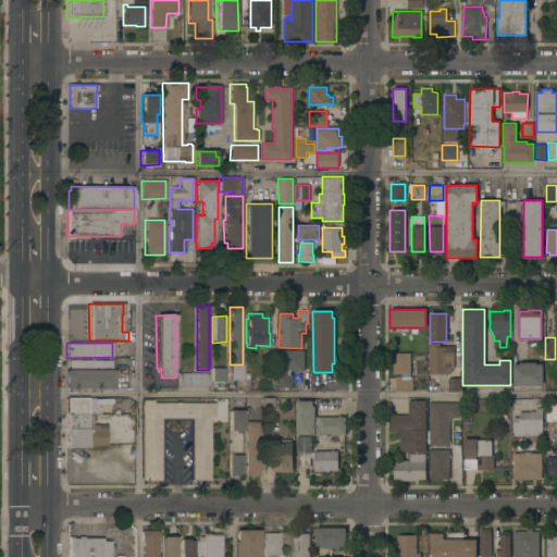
[(429,343),(441,343),(441,346),(454,346),(455,372),(445,372),(445,373),(429,373),(429,343)]
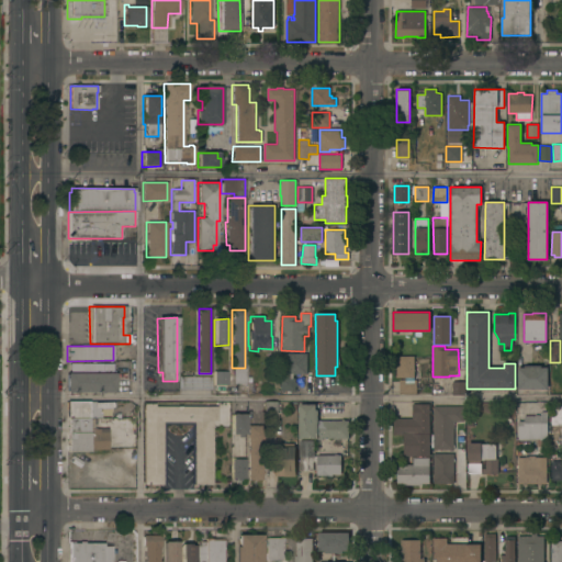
[(307,352),(307,373),(282,373),(282,352),(307,352)]
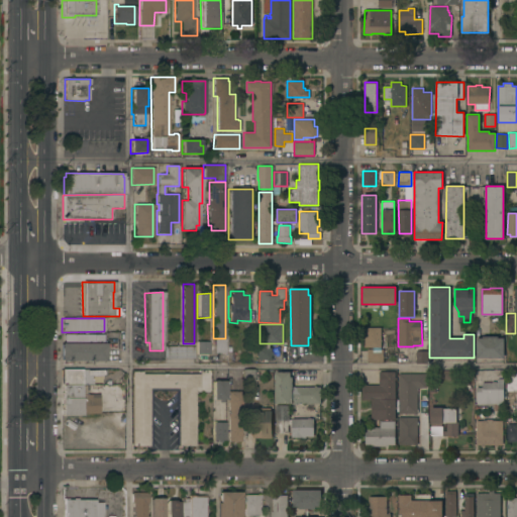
[(381,347),(365,347),(365,327),(381,327),(381,347)]
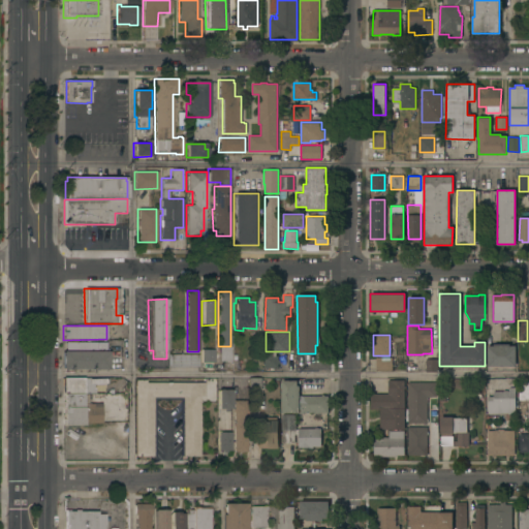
[(263,353),(253,353),(254,340),(263,340),(263,353)]
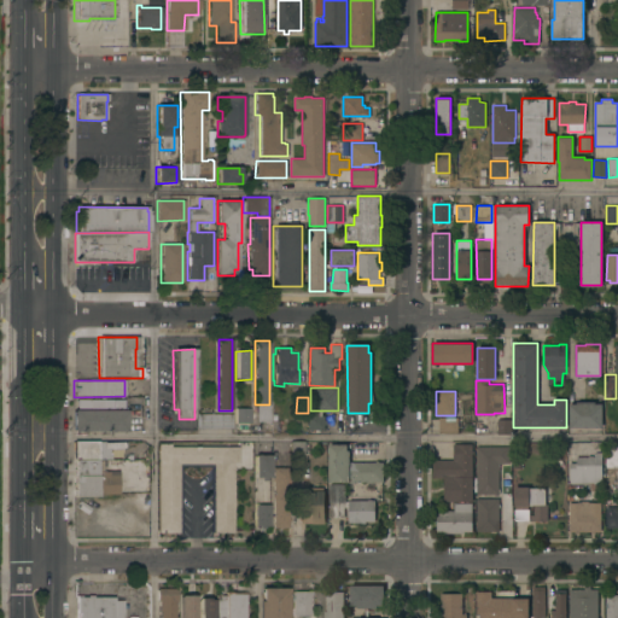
[(73,431),(73,410),(76,410),(76,400),(123,400),(123,410),(127,410),(127,432),(73,431)]
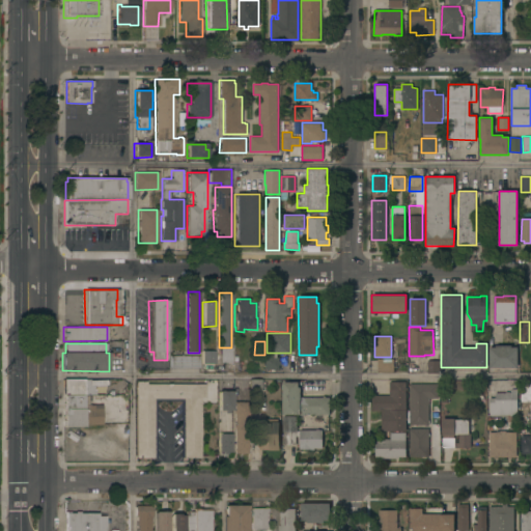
[(490,367),(490,346),(496,346),(496,345),(511,345),(511,346),(518,346),(518,367),(490,367)]
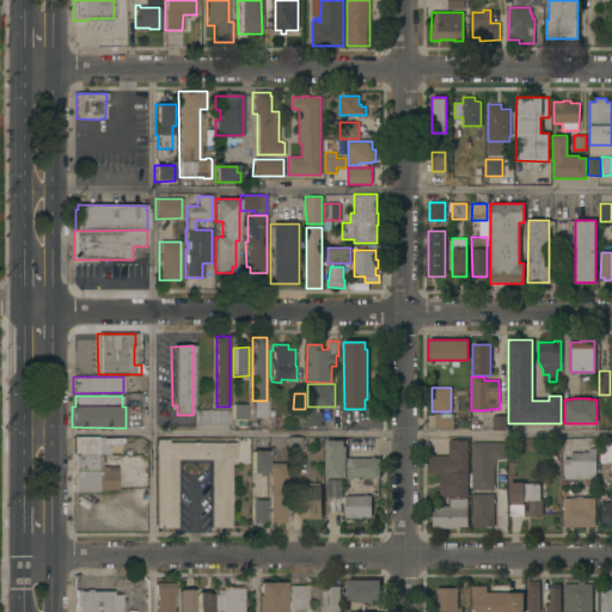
[(248,420),(232,420),(232,404),(248,404),(248,420)]
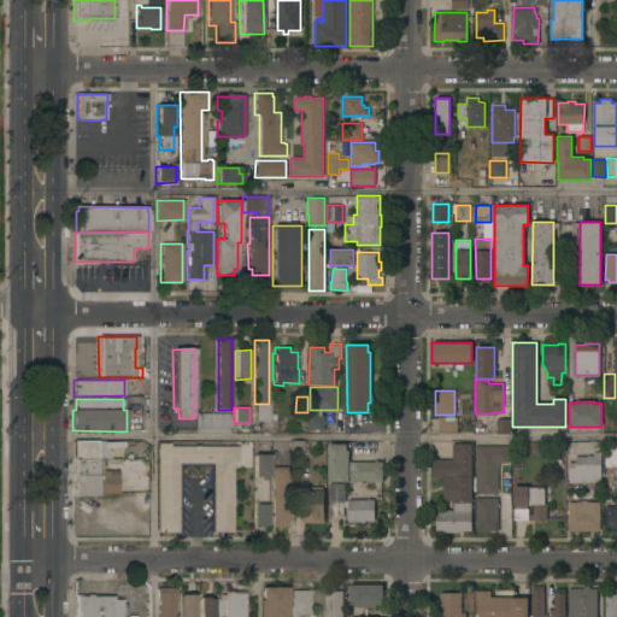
[(230,413),(230,428),(197,428),(197,413),(230,413)]
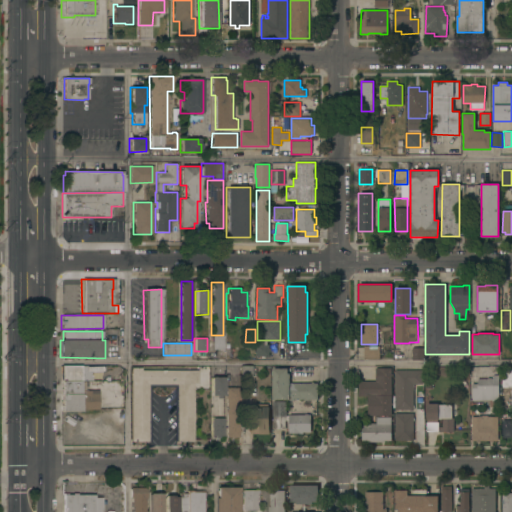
[(256,356),(256,344),(260,344),(260,343),(265,343),(264,344),(269,344),(269,348),(271,348),(271,352),(269,352),(269,356),(256,356)]
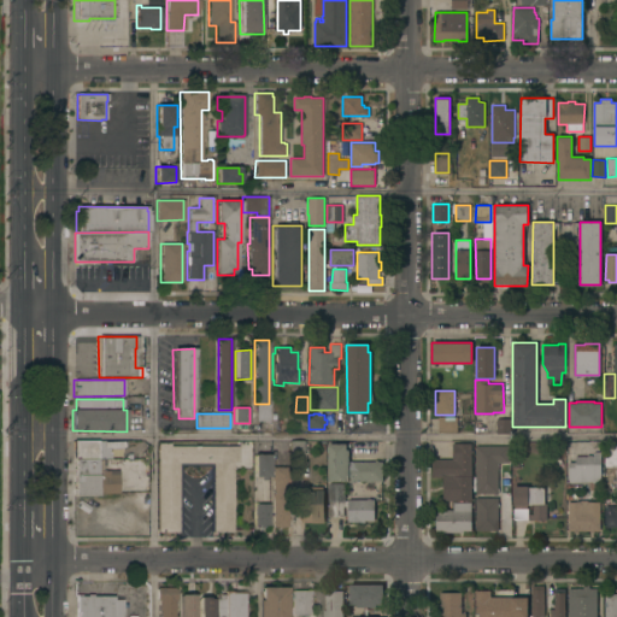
[(457,416),(457,432),(439,433),(439,417),(457,416)]
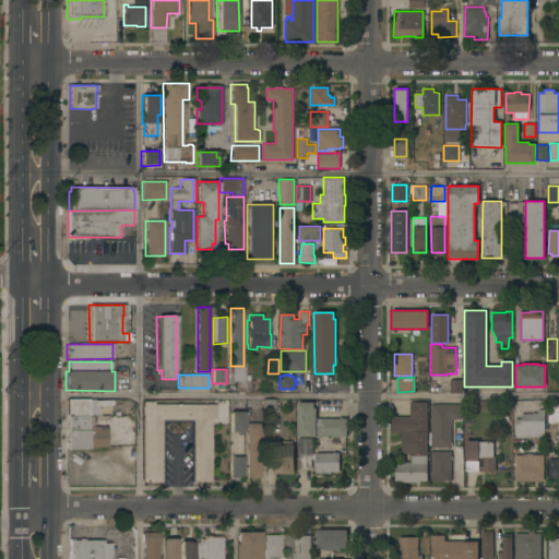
[(462,392),(450,392),(450,379),(463,379),(462,392)]
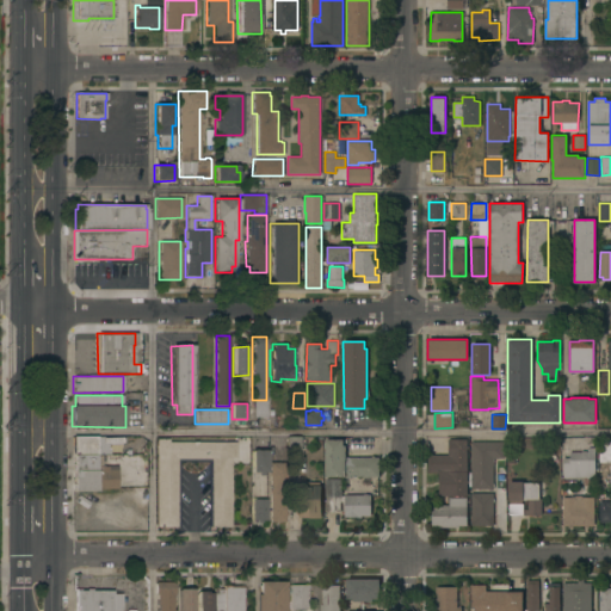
[(73,456),(73,437),(97,436),(97,456),(73,456)]
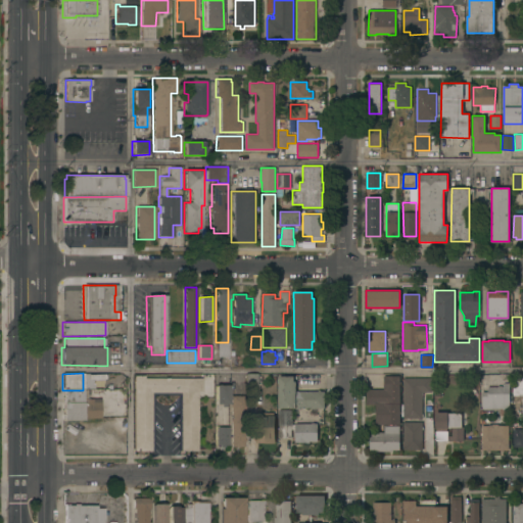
[(258,374),(258,375),(263,375),(264,384),(258,384),(258,388),(245,388),(245,374),(258,374)]
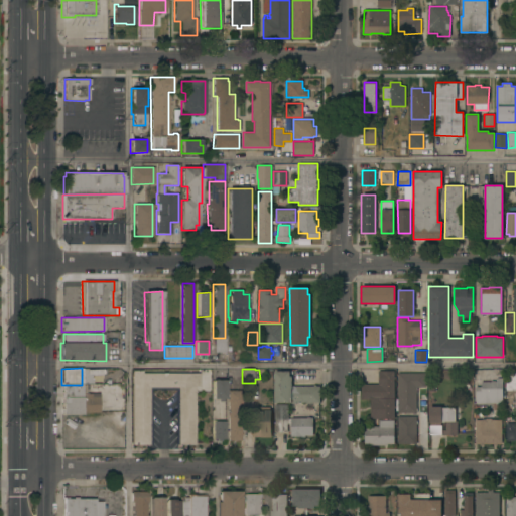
[(131,371),(141,371),(141,373),(199,373),(199,387),(195,387),(195,445),(176,445),(176,388),(149,388),(149,445),(130,445),(131,371)]
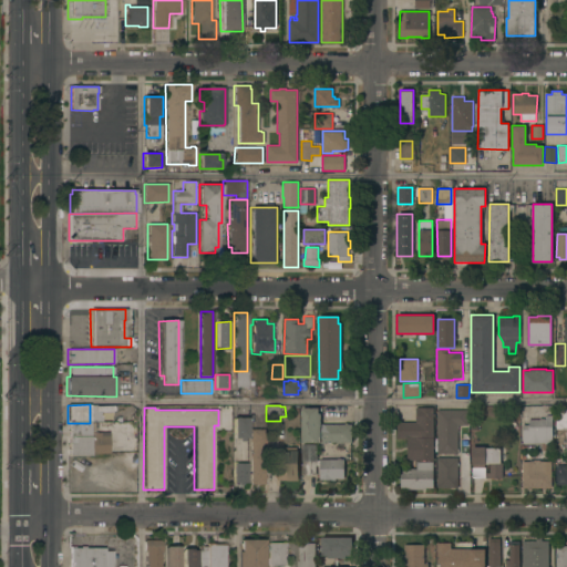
[(301,408),(320,408),(320,424),(351,424),(351,442),(301,442),(301,408)]
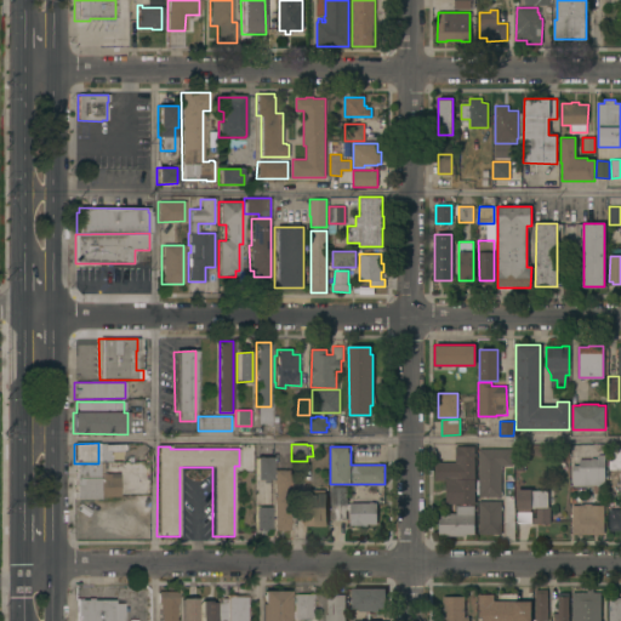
[(474,503),(445,503),(445,480),(434,480),(434,462),(455,462),(455,446),(474,446),(474,503)]
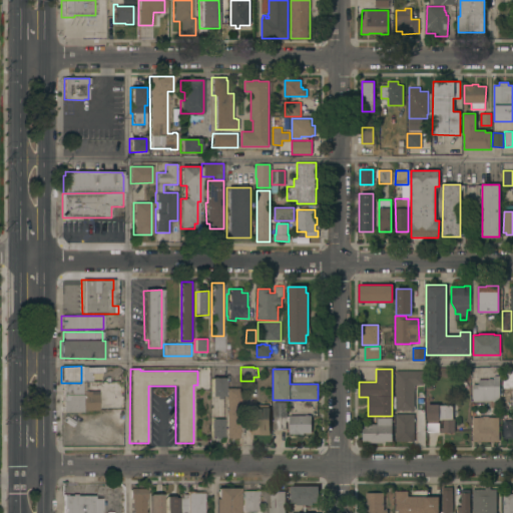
[(423,371),(423,385),(414,385),(414,411),(395,410),(396,370),(423,371)]
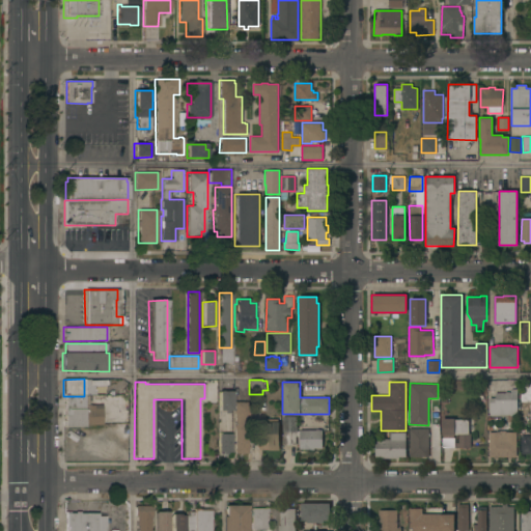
[(530,401),(521,401),(521,384),(530,384),(530,401)]
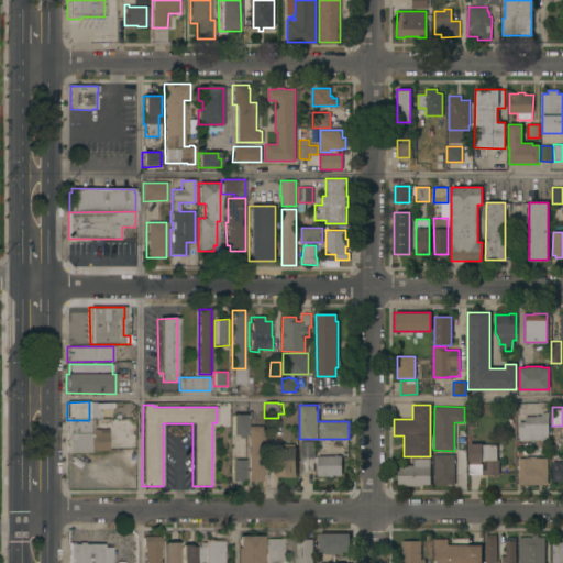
[(549,440),(545,440),(545,441),(541,441),(541,439),(519,439),(519,422),(525,422),(525,416),(542,416),(542,412),(548,412),(549,440)]
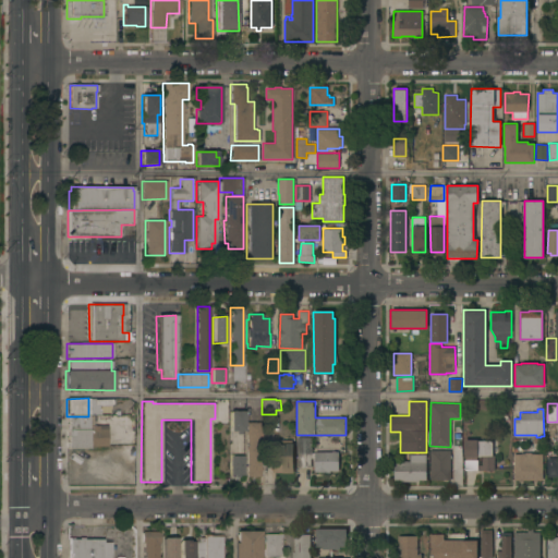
[(243,432),(239,432),(239,434),(234,434),(234,432),(229,432),(229,411),(243,411),(243,432)]
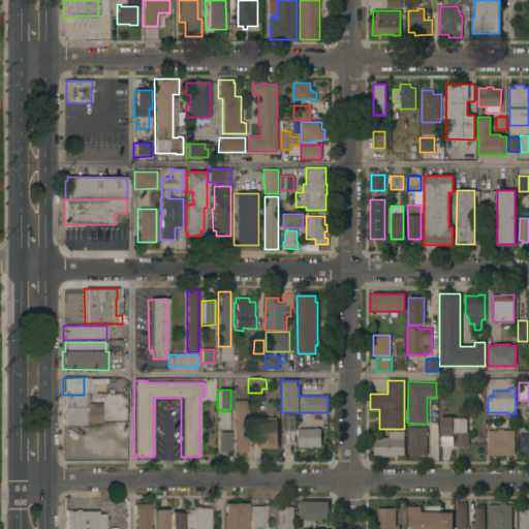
[(88,395),(88,404),(101,404),(101,423),(84,424),(84,426),(64,426),(63,395),(84,395),(88,395)]
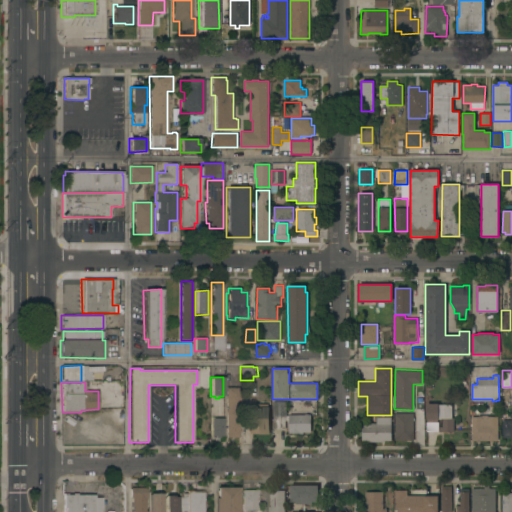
[(238,437),(225,437),(226,388),(239,388),(238,437)]
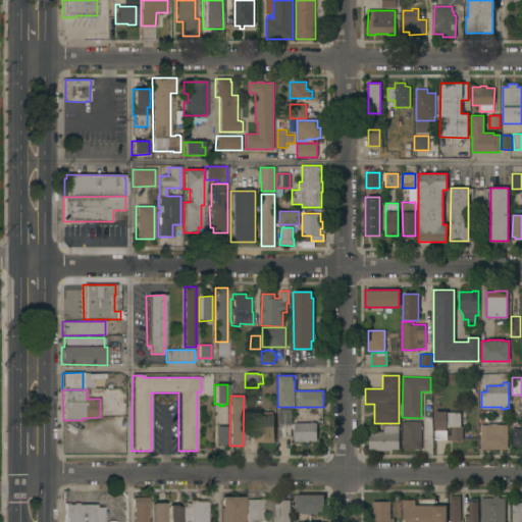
[(277,436),(277,409),(292,409),(292,419),(293,419),(293,422),(292,422),(292,424),(291,424),(291,436),(277,436)]
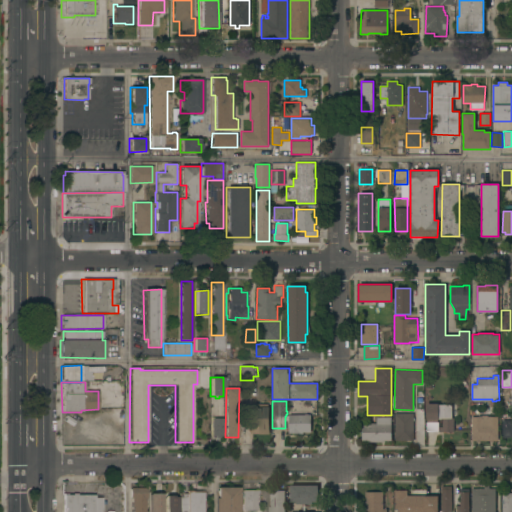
[(247,434),(247,419),(251,419),(251,412),(252,412),(252,403),(269,403),(269,434),(247,434)]
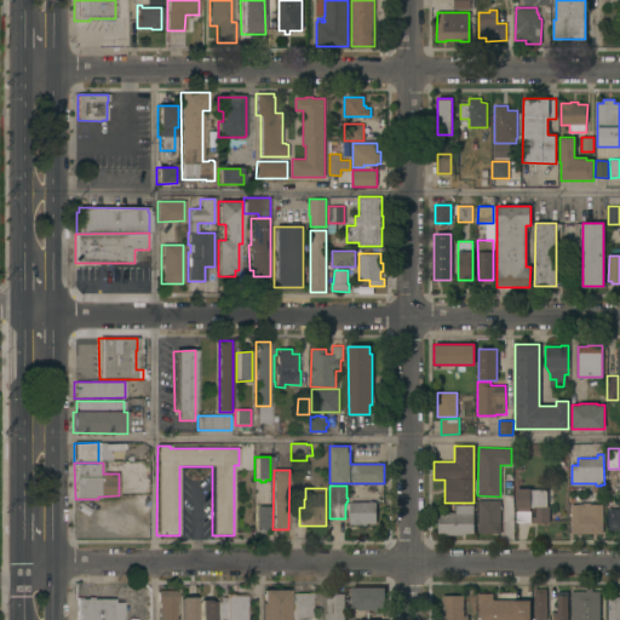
[(530,488),(530,491),(546,491),(546,505),(550,505),(550,523),(532,522),(532,516),(535,516),(535,506),(529,506),(529,511),(530,511),(530,522),(516,522),(516,511),(517,511),(517,507),(516,507),(516,488),(530,488)]
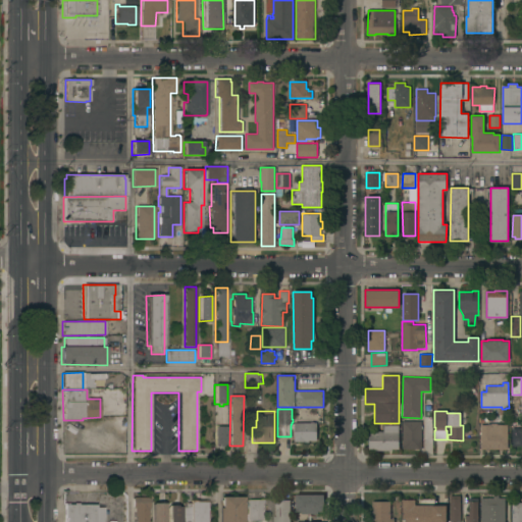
[(421,421),(421,449),(403,449),(403,421),(421,421)]
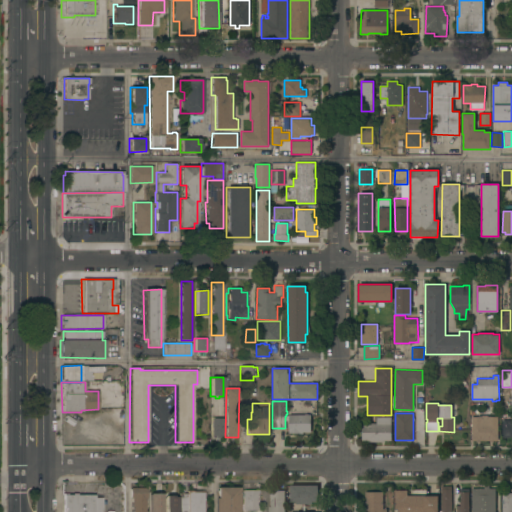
[(310,414),(310,432),(289,432),(289,414),(310,414)]
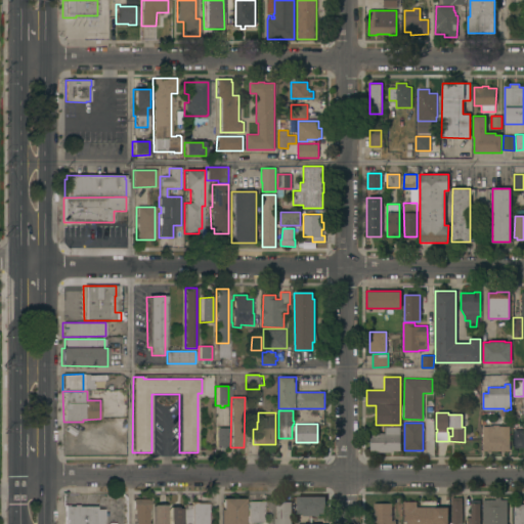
[(509,451),(482,450),(483,426),(493,426),(493,425),(498,425),(498,426),(510,426),(509,451)]
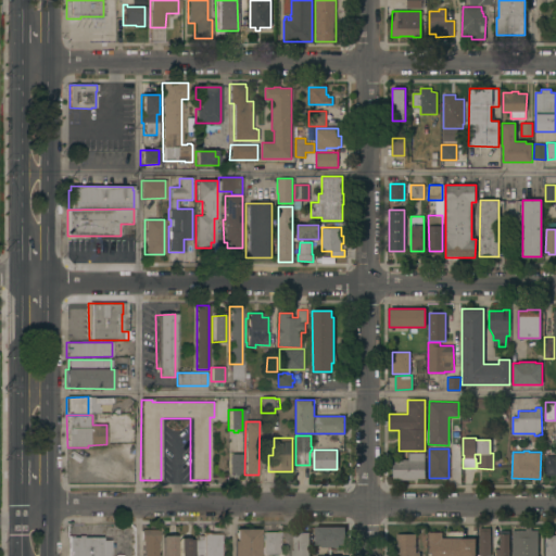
[(425,453),(425,478),(417,478),(417,479),(400,479),(400,478),(392,478),(392,460),(401,460),(402,459),(408,459),(408,453),(425,453)]
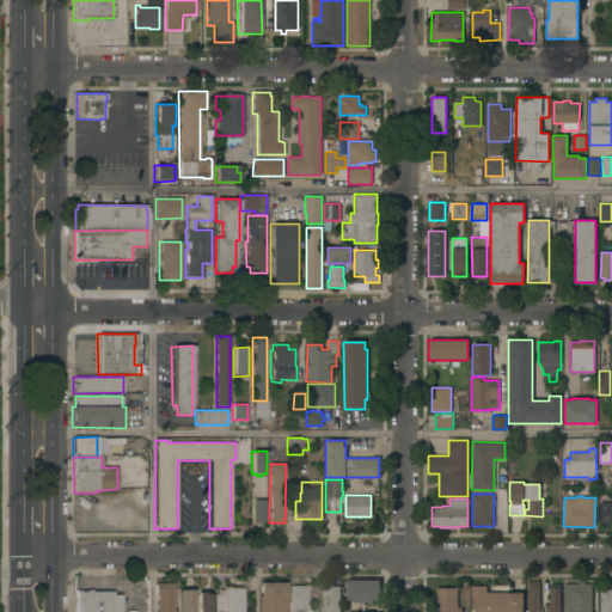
[(267,521),(251,521),(251,500),(267,500),(267,521)]
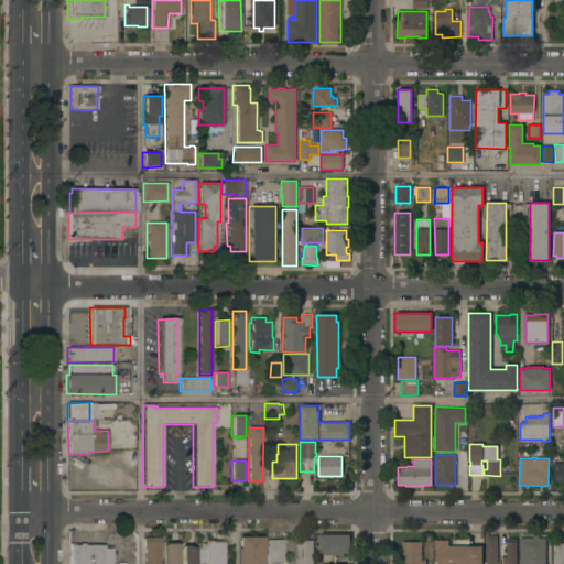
[(563,481),(553,481),(553,463),(563,463),(563,481)]
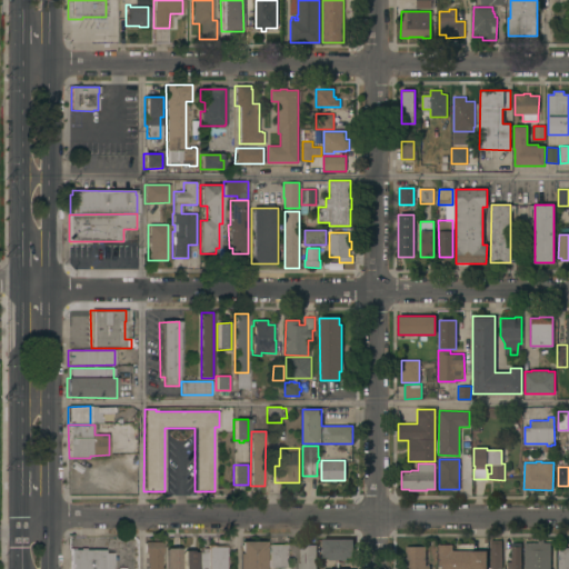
[(353,539),(353,558),(347,558),(347,560),(329,560),(329,558),(322,557),(322,539),(353,539)]
